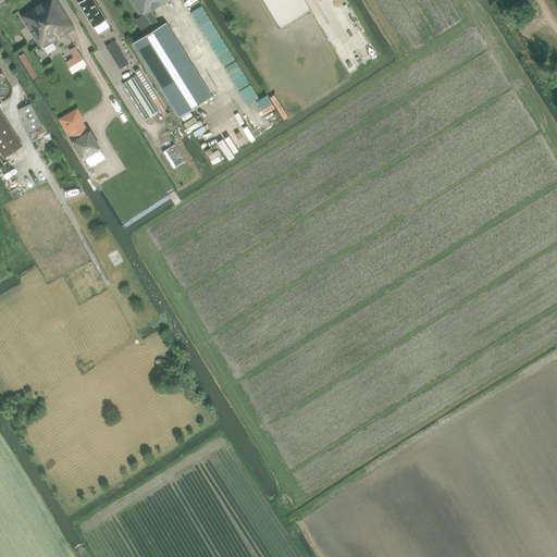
[(22,16),(41,49),(74,28),(57,0),(52,0),(47,3),(46,1),(22,16)]
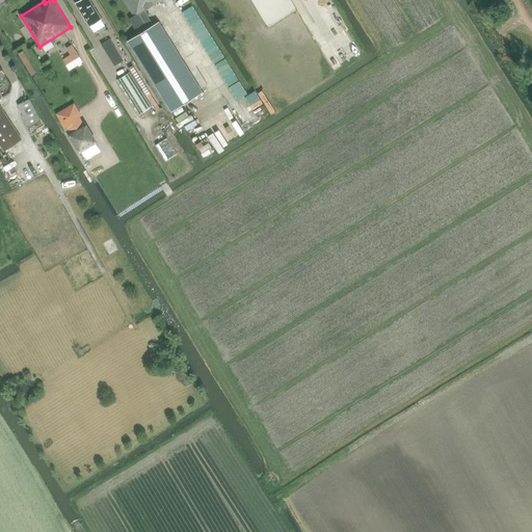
[(81,0),(76,3),(90,26),(101,19),(88,0),(81,0)]
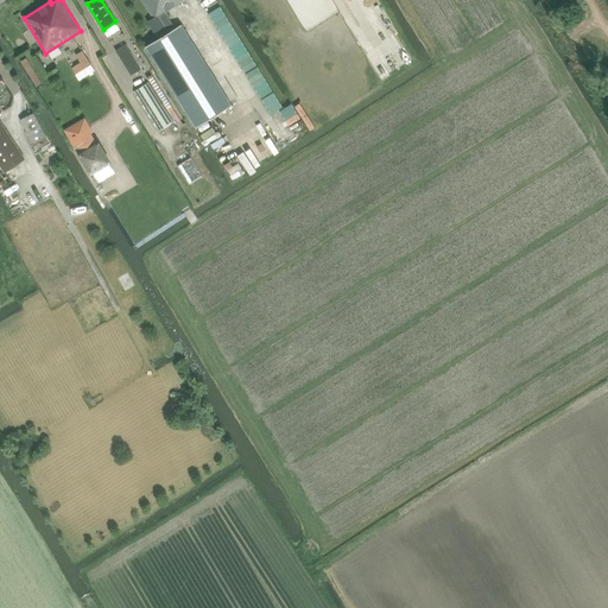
[(141,0),(153,18),(164,12),(182,0),(141,0)]
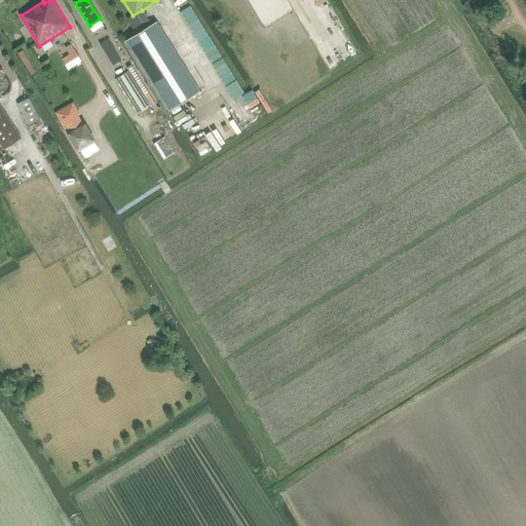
[(137,34),(125,40),(170,110),(200,91),(157,22),(151,25),(142,10),(133,15),(127,19),(137,34)]
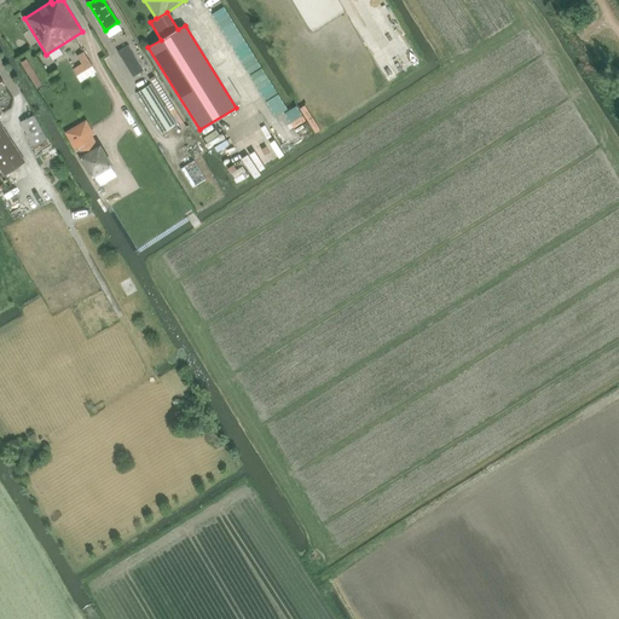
[(254,68),(221,12),(213,17),(227,41),(225,46),(232,48),(247,73),(243,75),(237,92),(244,94),(247,91),(256,94),(261,81),(254,69),(254,68)]
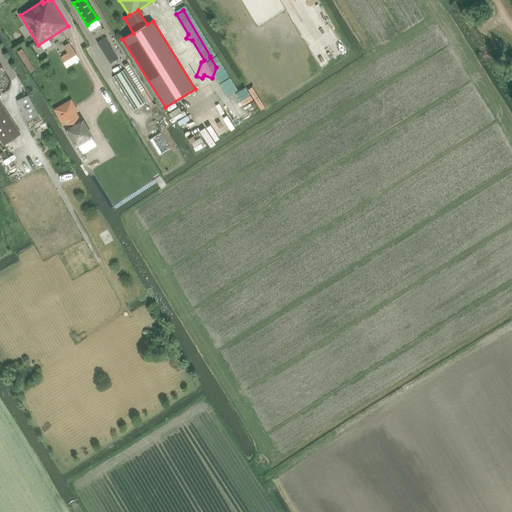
[(98,42),(111,63),(119,58),(105,38),(98,42)]
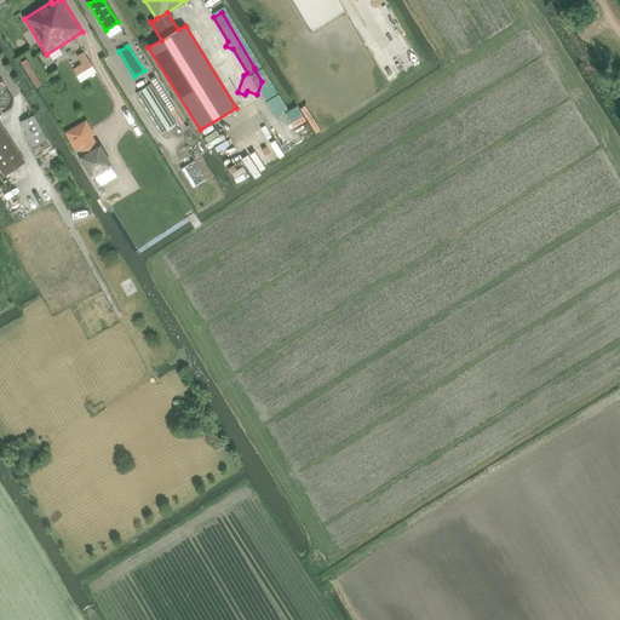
[(74,67),(78,73),(93,65),(86,50),(78,53),(81,63),(74,67)]
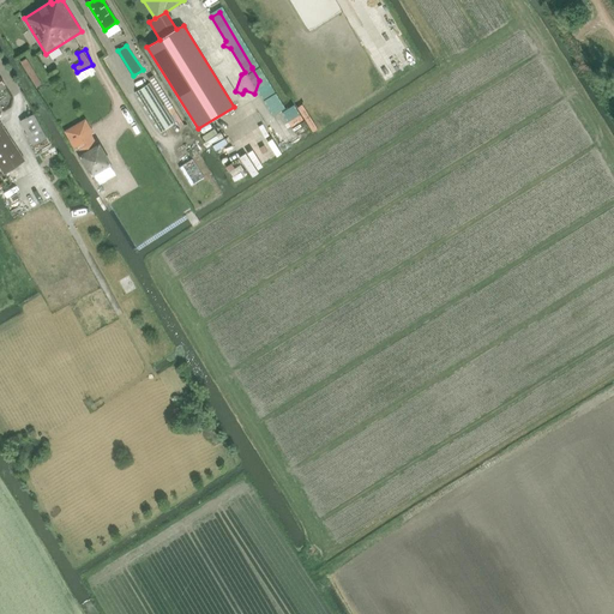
[(133,91),(158,132),(175,122),(149,82),(133,91)]
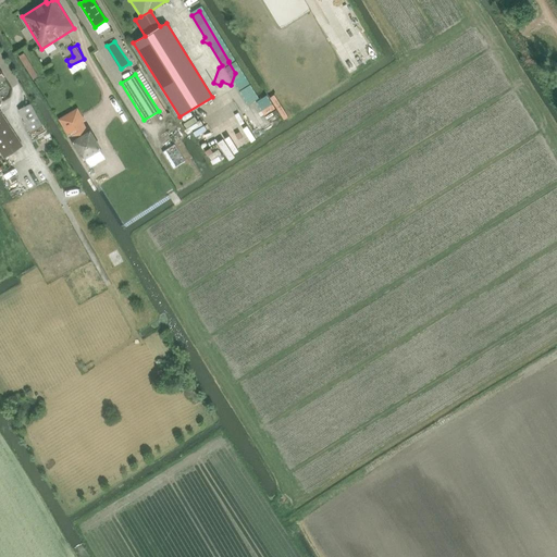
[(160,86),(148,91),(160,114),(172,109),(160,86)]
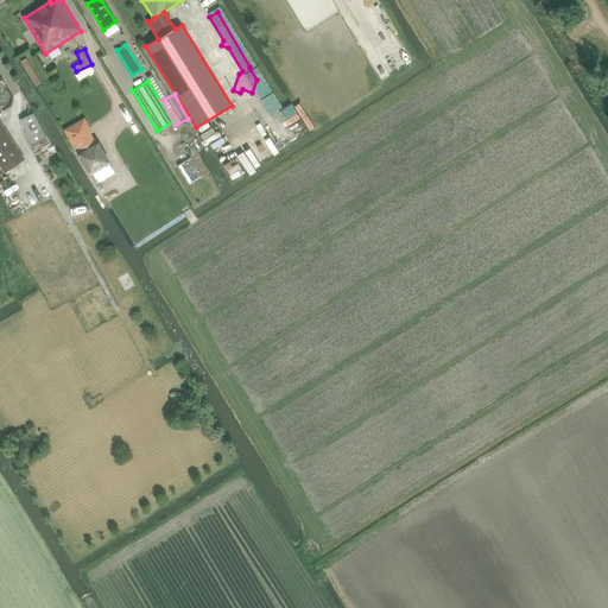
[(234,118),(249,108),(246,101),(230,111),(234,118)]
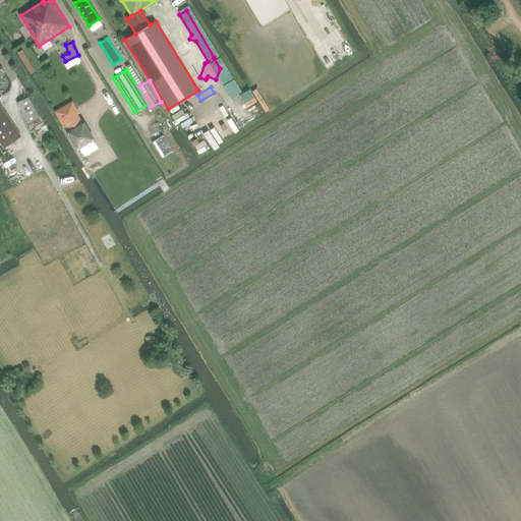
[(251,91),(263,112),(270,108),(257,87),(251,91)]
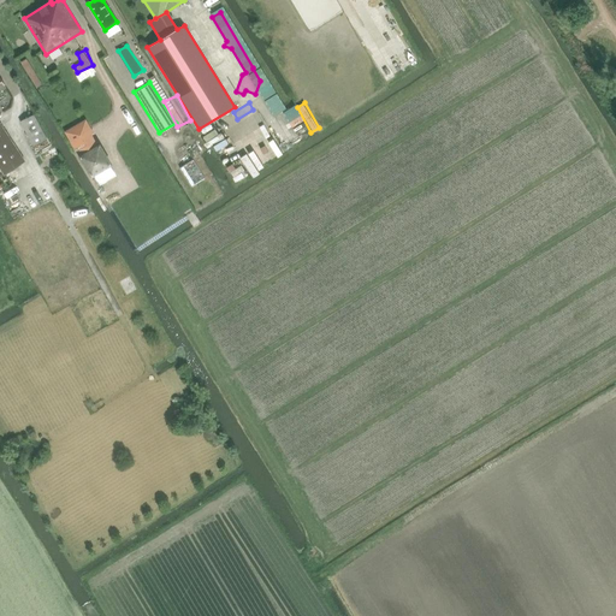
[(22,122),(34,144),(46,138),(34,114),(22,122)]
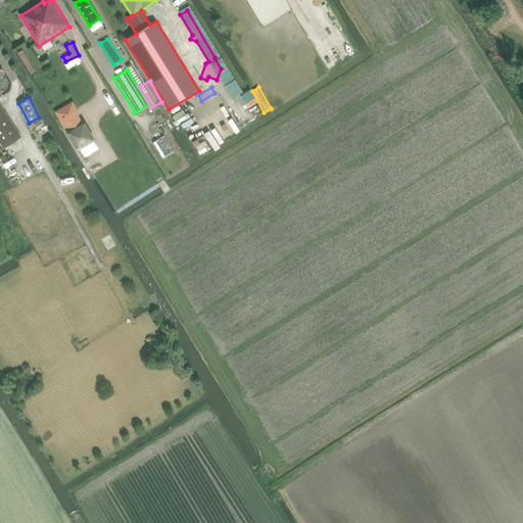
[(172,110),(179,124),(195,113),(189,102),(185,105),(184,103),(172,110)]
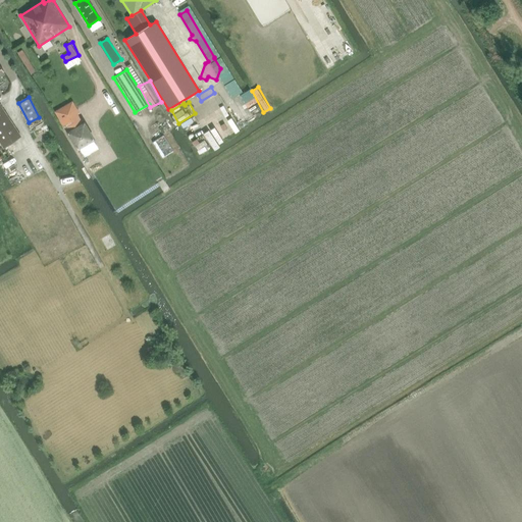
[(0,141),(4,148),(21,137),(0,104),(0,141)]
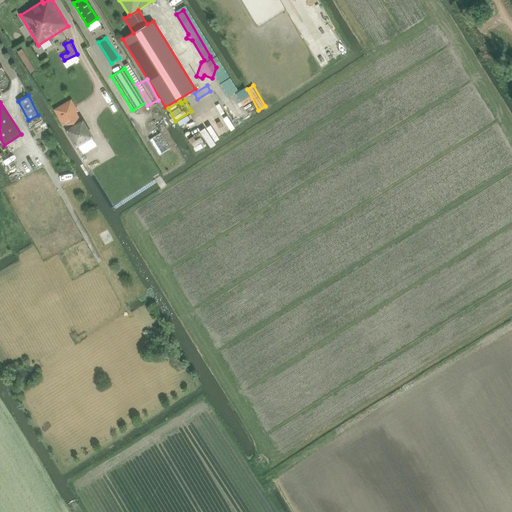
[(77,144),(90,136),(82,123),(68,130),(77,144)]
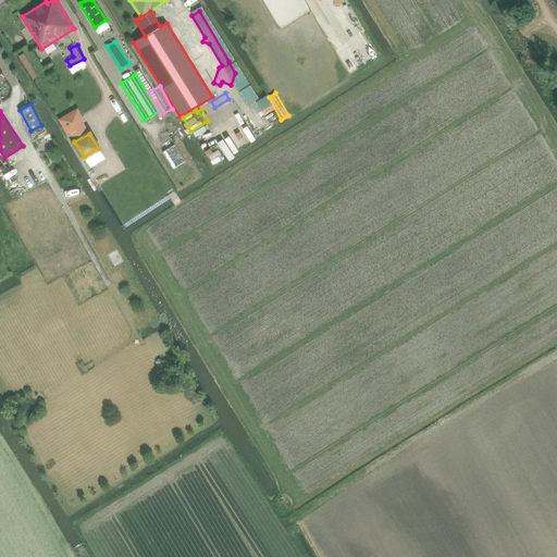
[(230,135),(224,137),(231,152),(236,150),(230,135)]
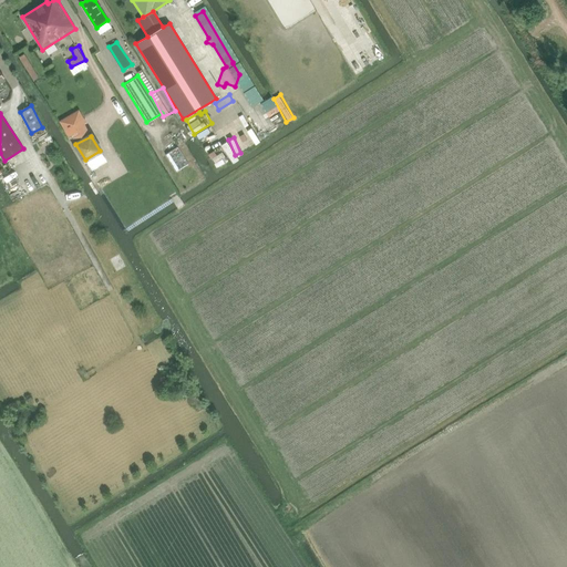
[(218,143),(204,145),(205,158),(212,157),(213,165),(228,163),(225,142),(218,143)]
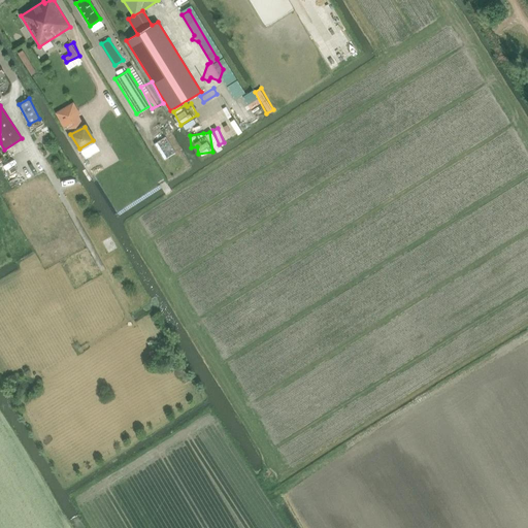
[(7,159),(0,163),(3,169),(10,165),(7,159)]
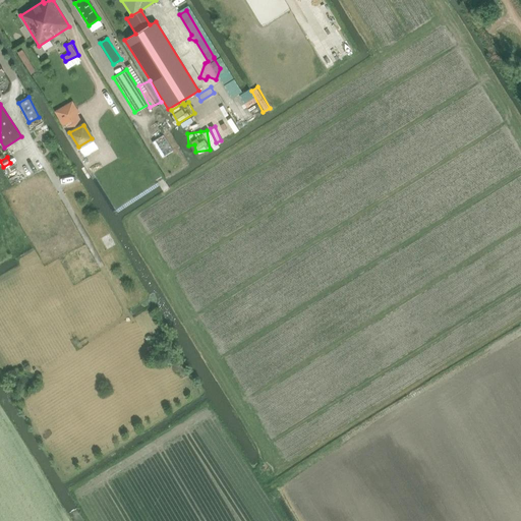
[(101,238),(108,249),(119,242),(112,231),(101,238)]
